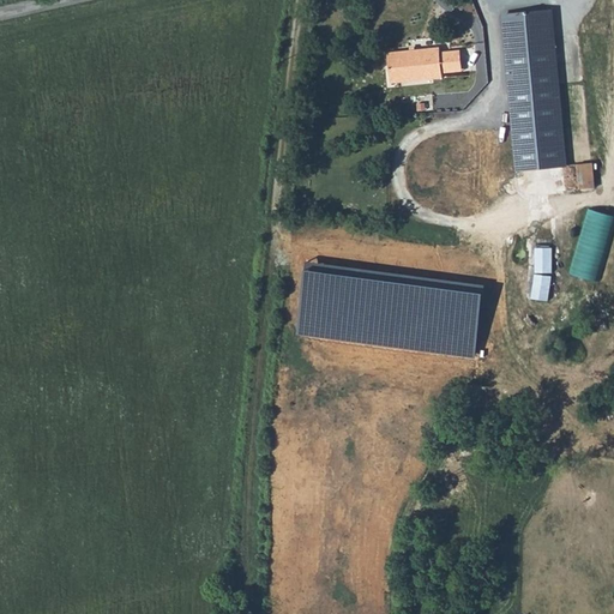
[(517,172),(561,168),(547,12),(504,16),(517,172)]
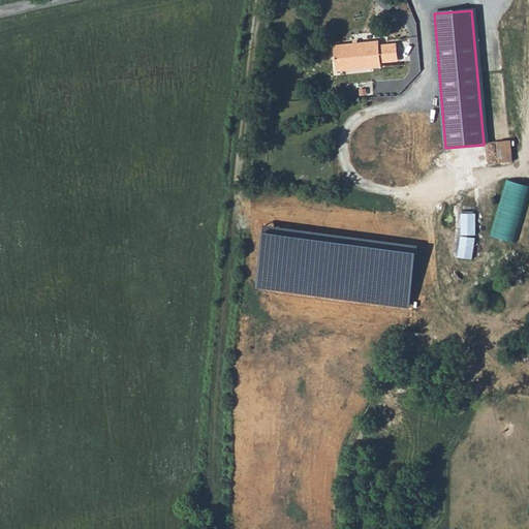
[(378,40),(333,48),(337,73),(382,66),(382,63),(399,60),(397,44),(379,45),(378,40)]
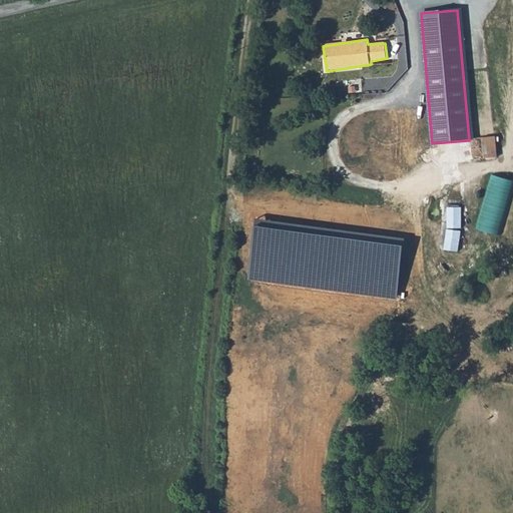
[(480,139),(482,160),(493,159),(491,138),(480,139)]
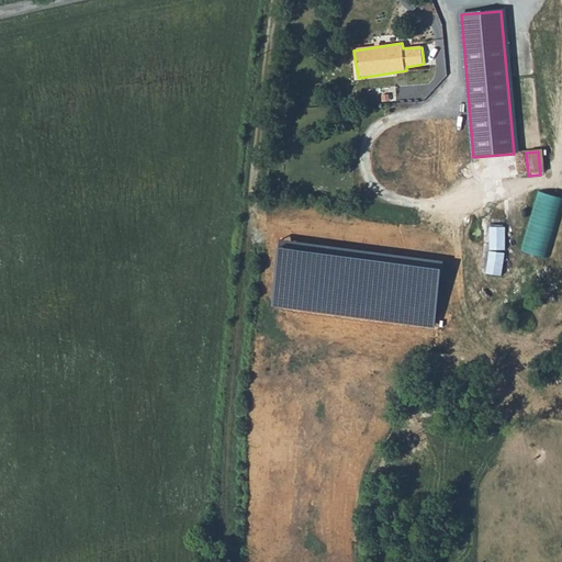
[(561,194),(540,189),(523,248),(549,256),(561,211),(561,194)]
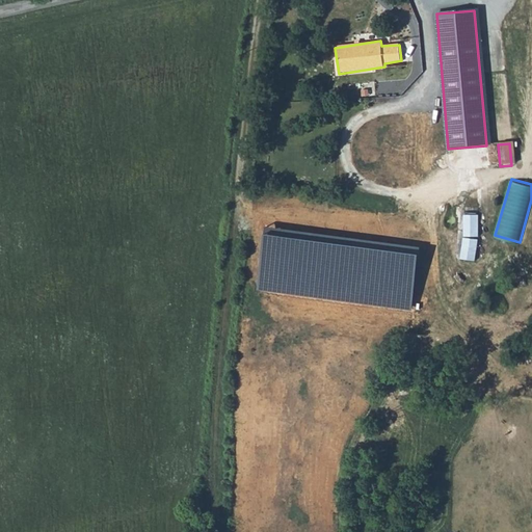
[(480,212),(464,212),(464,235),(479,235),(480,212)]
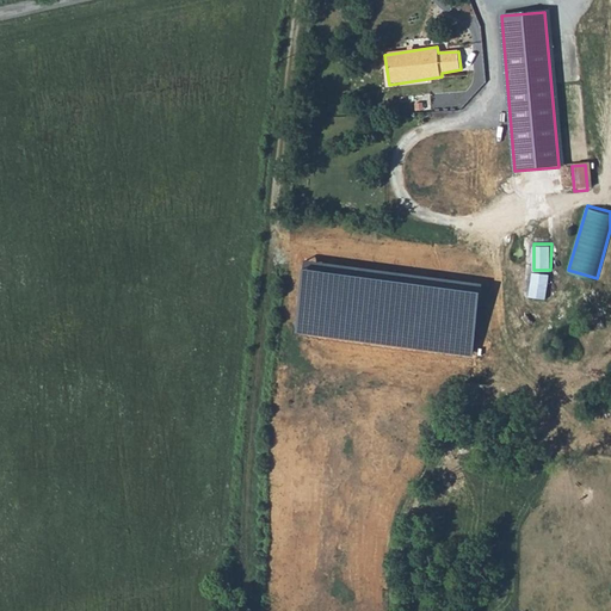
[(531,295),(548,297),(550,272),(534,270),(531,295)]
